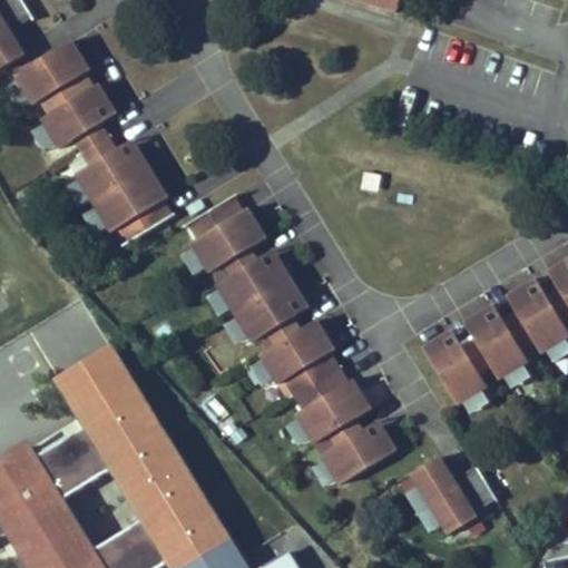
[(0,66),(22,52),(6,26),(27,12),(19,0),(0,0),(0,66)]
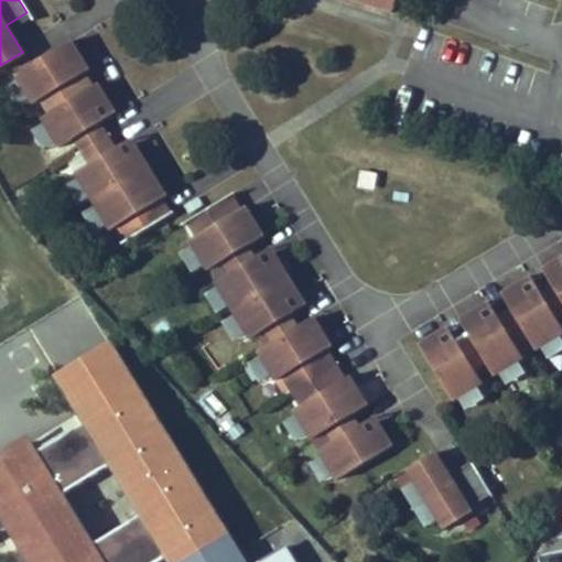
[(358,0),(392,11),(395,0),(358,0)]
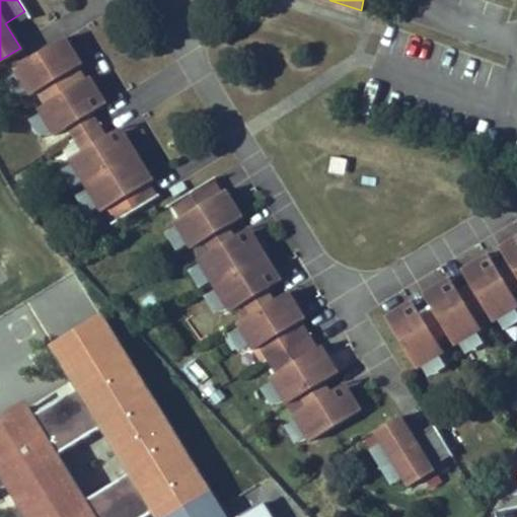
[(105,133),(91,108),(103,100),(87,75),(83,78),(74,65),(79,62),(63,35),(10,67),(13,71),(24,89),(27,93),(31,90),(39,103),(34,106),(38,111),(48,129),(51,133),(64,126),(79,149),(65,157),(68,161),(79,179),(84,188),(95,206),(98,209),(104,205),(113,219),(154,195),(145,180),(150,177),(119,125),(105,133)]
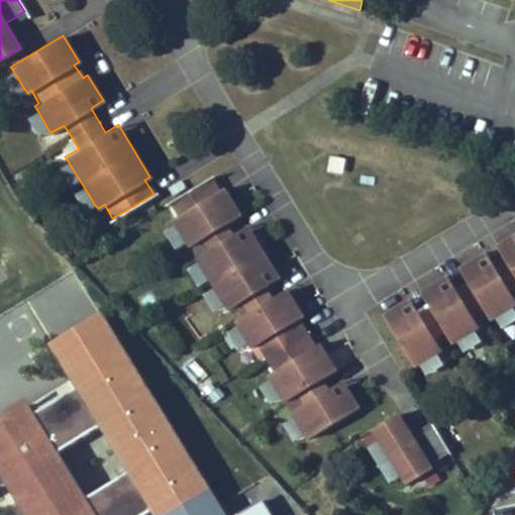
[(13,96),(24,89),(13,71),(2,78),(13,96)]
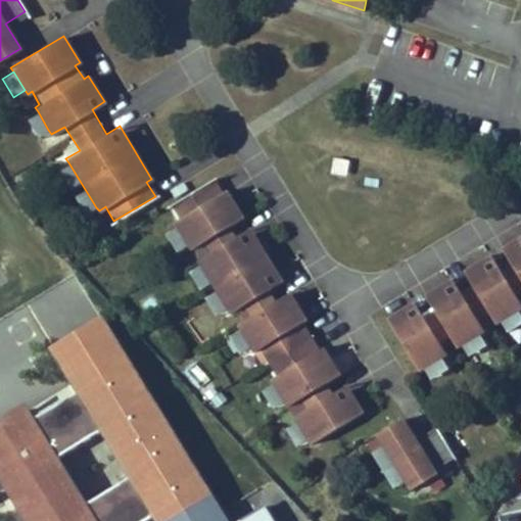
[(38,137),(48,130),(38,111),(26,119),(38,137)]
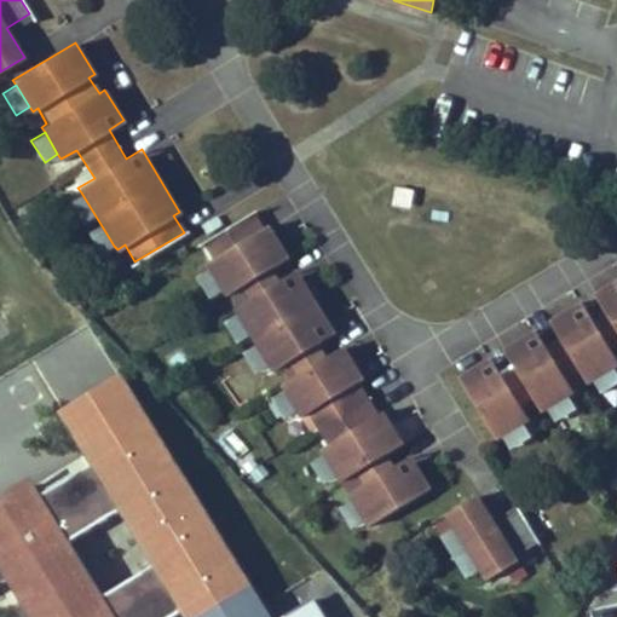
[(85,221),(94,214),(81,192),(70,203),(85,221)]
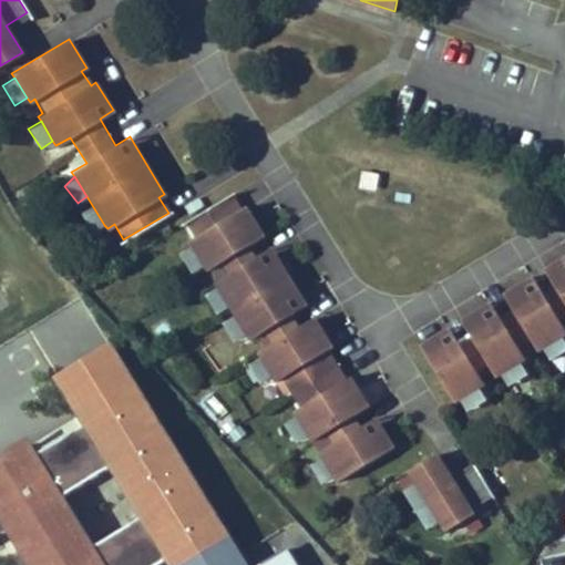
[(337,482),(393,448),(376,419),(360,429),(352,417),(368,406),(350,378),(346,381),(327,351),(331,348),(314,319),(298,329),(290,317),(306,306),(271,250),(255,260),(247,248),(264,238),(246,209),(240,213),(232,197),(187,225),(196,240),(189,245),(192,249),(204,269),(207,274),(222,264),(229,277),(214,286),(218,290),(229,310),(246,337),(249,342),(264,332),(271,346),(257,355),(259,359),(273,379),(276,383),(281,379),(300,409),(294,413),(297,418),(308,438),(311,442),(326,433),(332,444),(319,453),(321,458),(334,478),(337,482)]
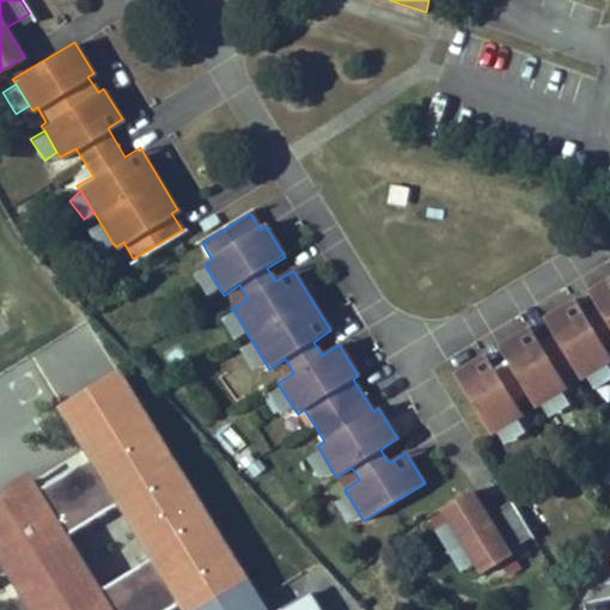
[(101,251),(113,243),(99,221),(86,230),(101,251)]
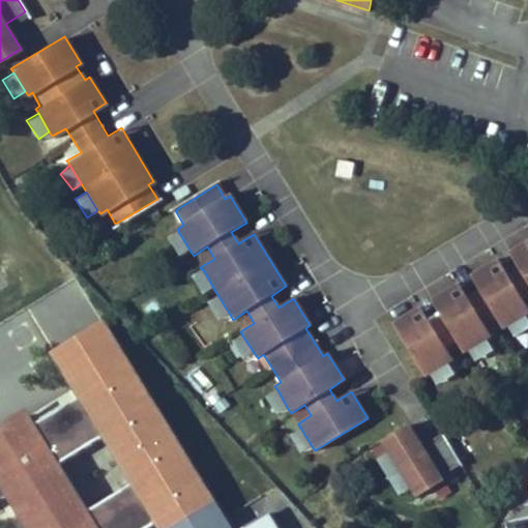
[(179,233),(170,239),(181,258),(191,252),(179,233)]
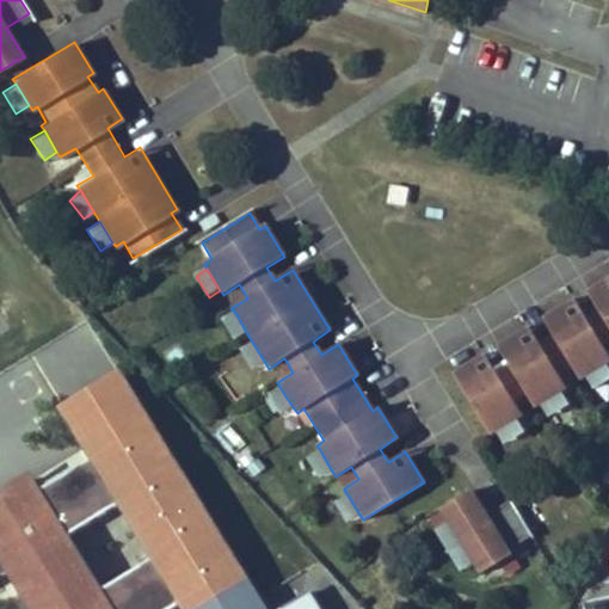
[(608,276),(586,291),(597,308),(584,317),(573,299),(542,318),(554,336),(540,344),(528,326),(497,345),(508,363),(494,371),(484,354),(454,374),(492,434),(497,431),(517,418),(522,416),(512,400),(526,392),(535,407),(540,404),(561,391),(566,388),(557,373),(571,364),(580,380),(585,376),(607,363),(608,361),(608,356),(602,344),(608,339),(608,276)]
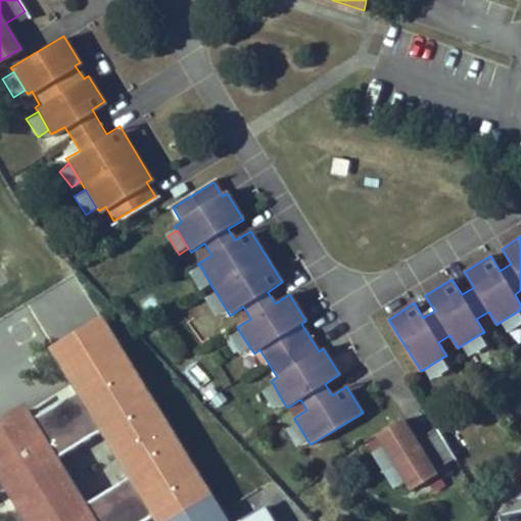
[(201,268),(191,274),(202,292),(211,286),(201,268)]
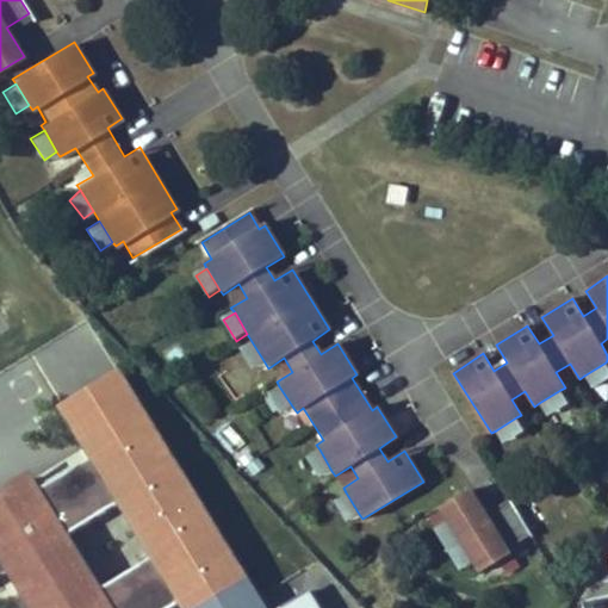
[(252,342),(241,348),(253,370),(265,363),(252,342)]
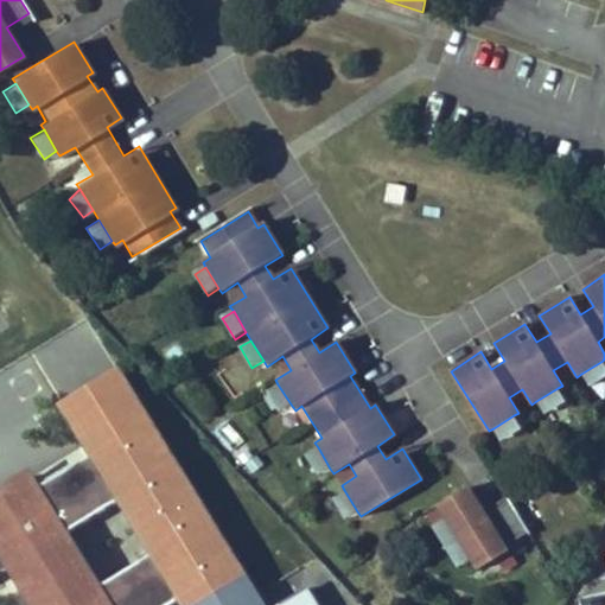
[(581,374),(588,386),(604,375),(604,365),(603,361),(581,374)]
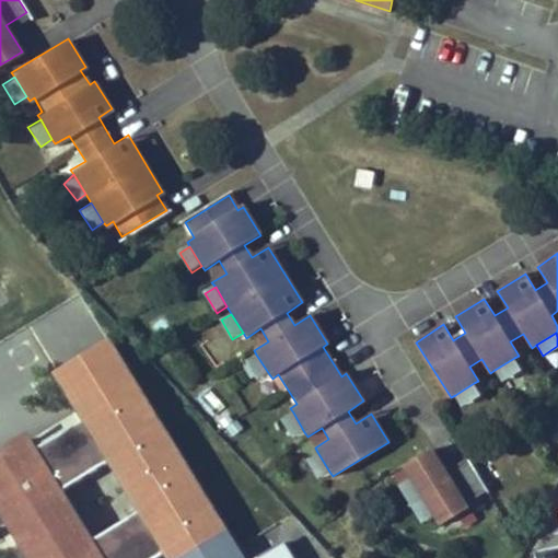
[(171,553),(223,521),(184,458),(107,336),(55,369),(80,411),(36,437),(60,479),(106,452),(137,502),(90,532),(108,557),(139,557),(165,542),(171,553)]
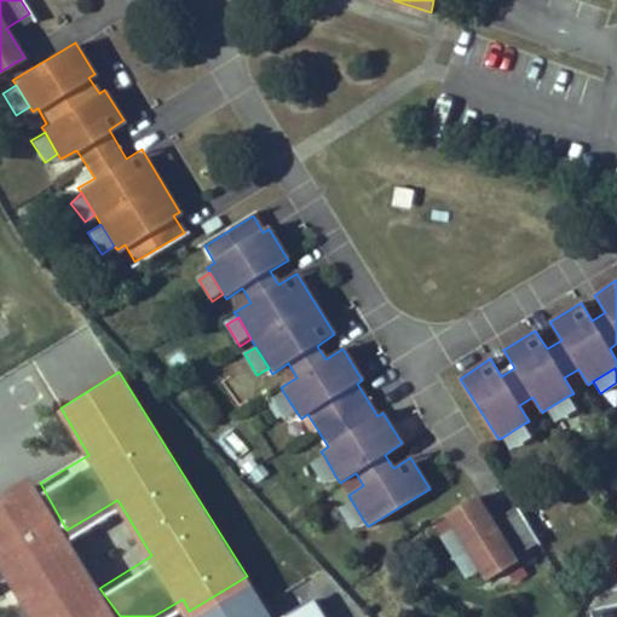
[(283,392),(272,399),(286,421),(298,414),(283,392)]
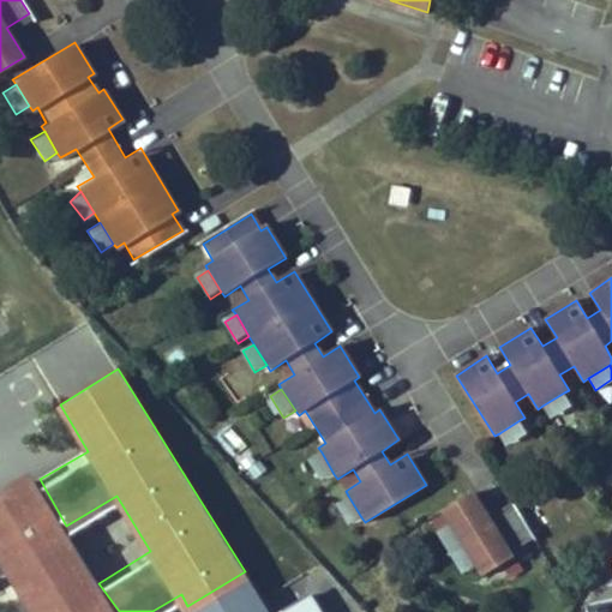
[(543,406),(550,418),(571,405),(564,393),(543,406)]
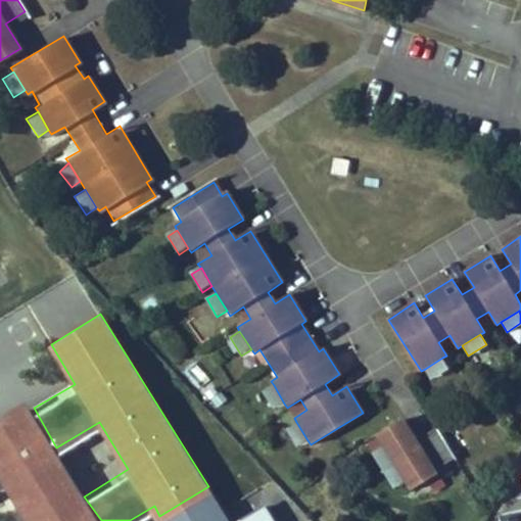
[(425,369),(431,379),(448,368),(442,358),(425,369)]
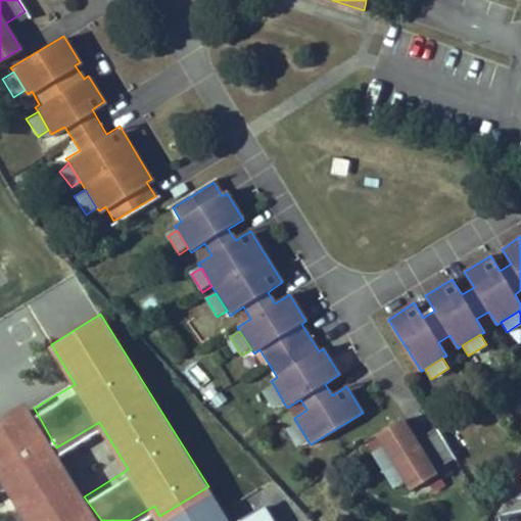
[(274,385),(264,391),(275,410),(284,404),(274,385)]
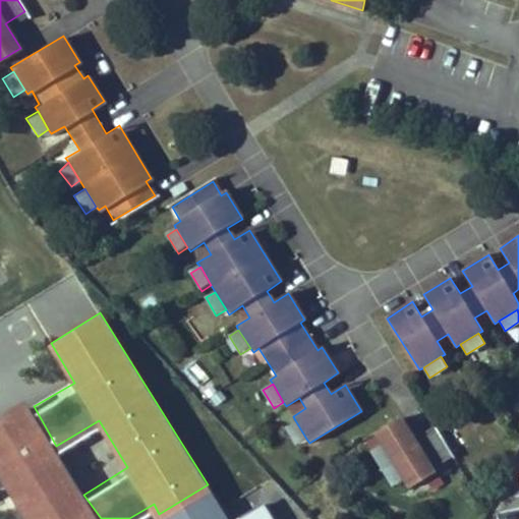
[(101,518),(83,495),(56,446),(34,406),(25,392),(0,406),(0,518),(101,518)]
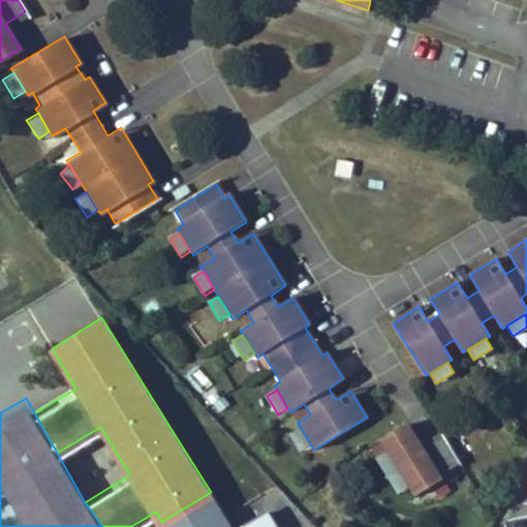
[(459,462),(442,435),(423,447),(407,423),(379,440),(386,451),(409,487),(414,495),(441,478),(439,474),(459,462)]
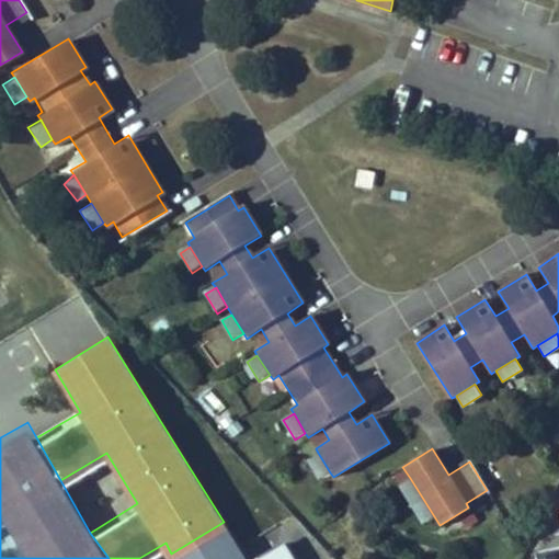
[(318,453),(308,460),(319,479),(330,472),(318,453)]
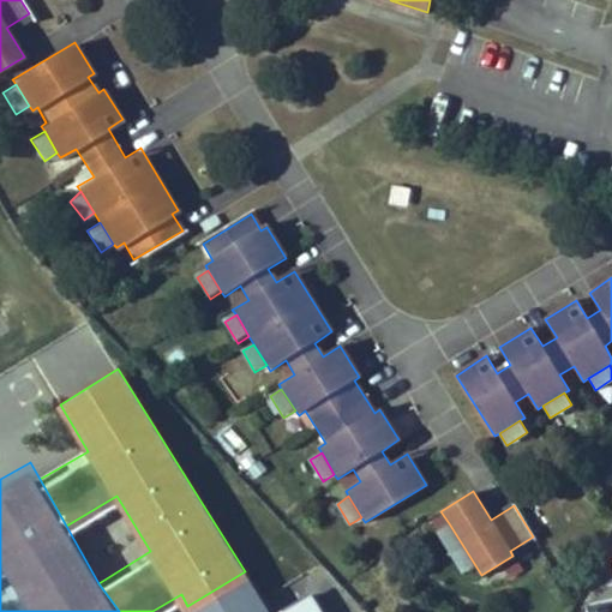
[(437,532),(463,574),(475,565),(449,523),(437,532)]
